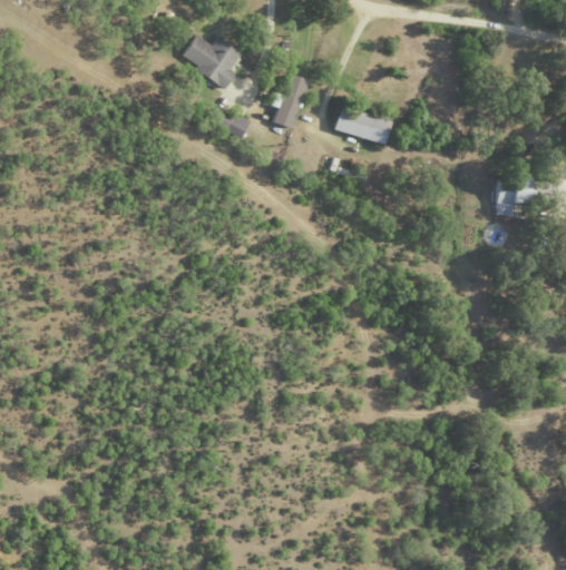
[(227,85),(235,71),(232,69),(242,52),(217,38),(214,45),(196,35),(183,59),(227,85)]
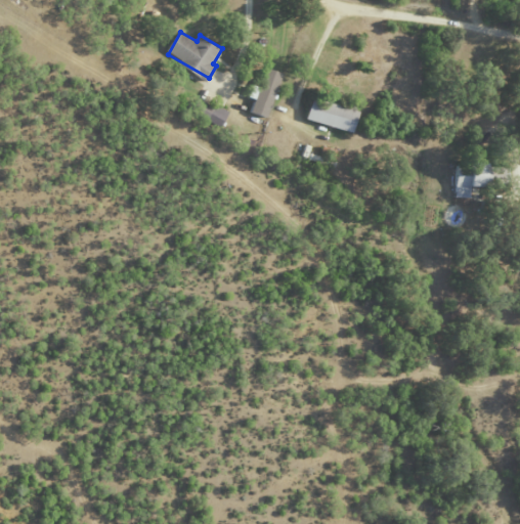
[(254,114),(272,118),(284,73),(264,69),(254,114)]
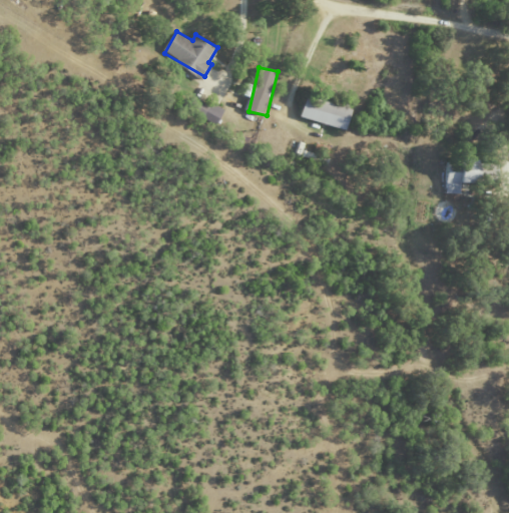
[(346,129),(352,108),(306,96),(301,117),(346,129)]
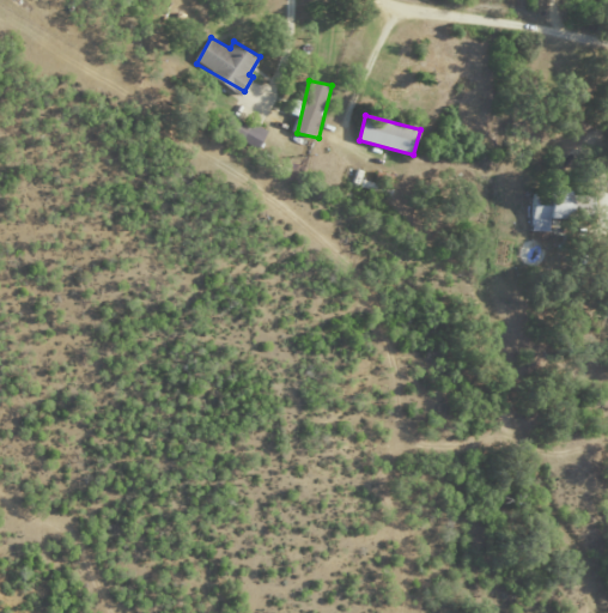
[(229,133),(262,146),(269,129),(235,116),(229,133)]
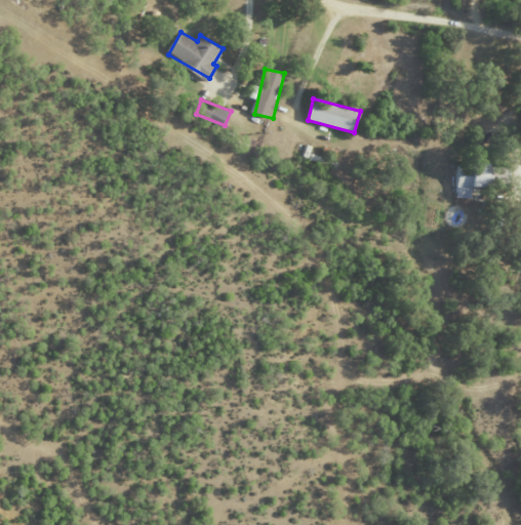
[(457,198),(473,198),(473,187),(487,188),(488,170),(458,168),(457,198)]
